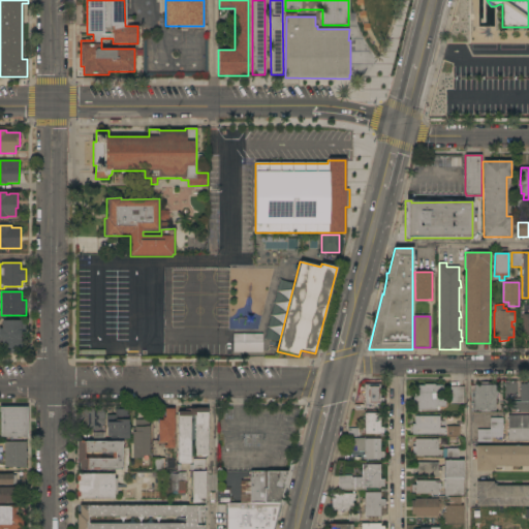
[(0,329),(2,329),(2,320),(21,320),(21,323),(26,323),(26,339),(21,339),(21,350),(17,350),(17,354),(6,354),(6,351),(2,351),(2,342),(0,342),(0,329)]
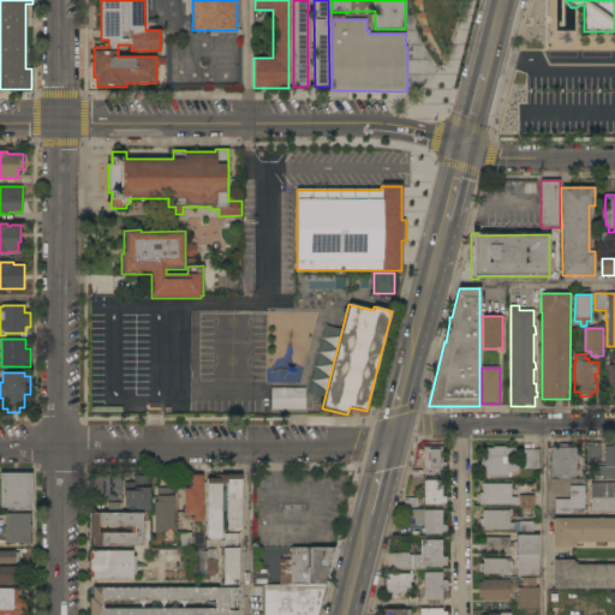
[(272,411),(272,389),(305,389),(306,411),(272,411)]
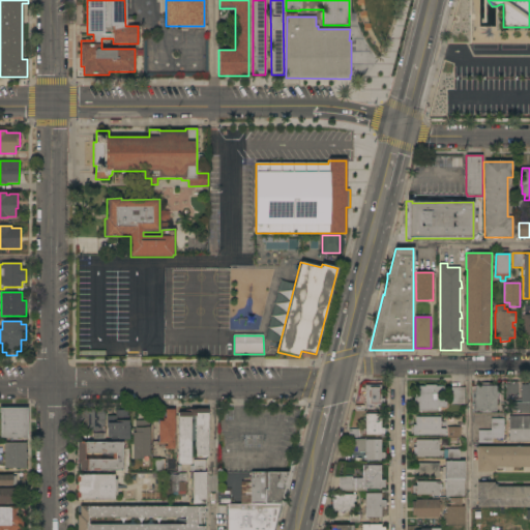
[(497,410),(491,410),(491,412),(481,412),(481,411),(476,411),(475,386),(481,386),(481,383),(491,383),(491,385),(497,385),(497,410)]
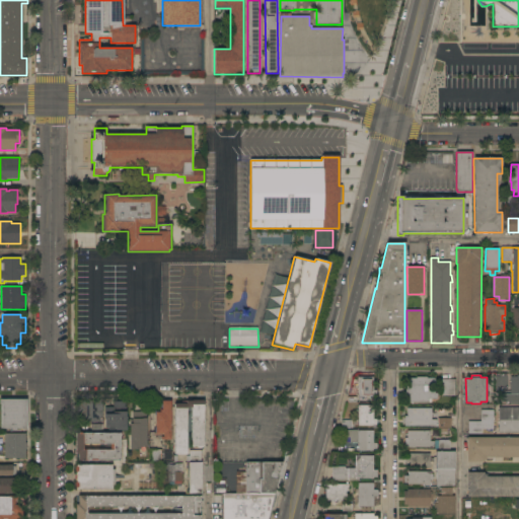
[(518,404),(510,404),(510,402),(499,402),(499,394),(505,394),(505,392),(507,392),(507,393),(510,393),(510,377),(516,377),(516,375),(518,375),(518,394),(518,404)]
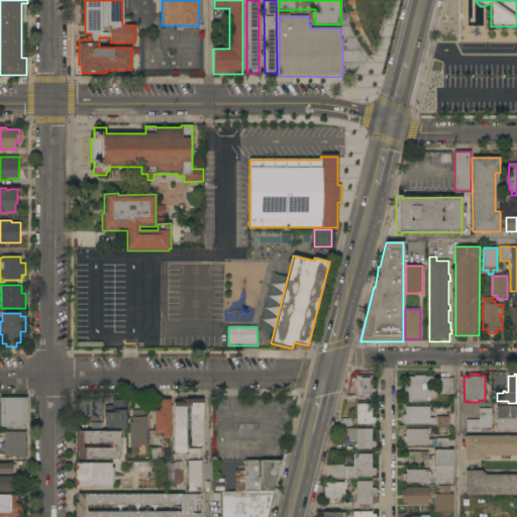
[(372,389),(375,389),(375,394),(372,394),(372,396),(356,396),(356,376),(372,376),(372,389)]
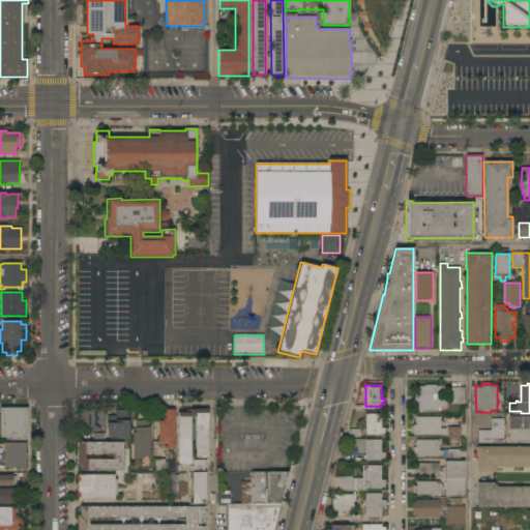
[(425,386),(425,385),(436,385),(436,386),(444,386),(444,393),(433,393),(433,400),(444,400),(444,402),(446,402),(446,407),(440,407),(440,411),(417,412),(417,405),(415,405),(415,394),(417,394),(417,386),(425,386)]
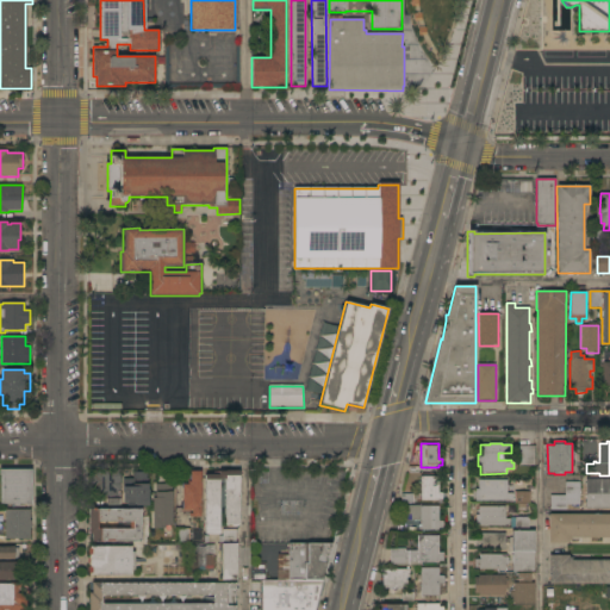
[(535,466),(518,466),(518,446),(535,446),(535,466)]
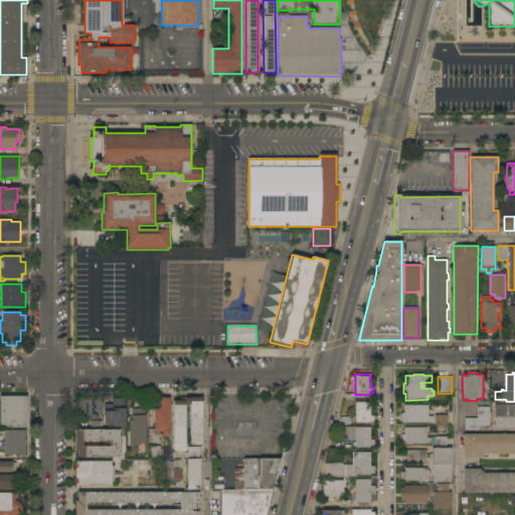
[(0,396),(26,396),(27,427),(22,427),(22,425),(16,425),(16,426),(9,426),(9,425),(2,425),(1,401),(0,401),(0,396)]
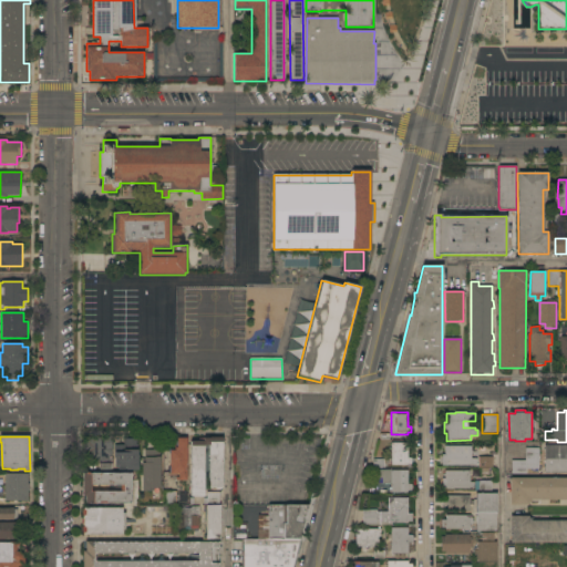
[(204,497),(191,497),(191,441),(204,441),(204,439),(209,439),(209,437),(222,437),(222,488),(209,488),(209,446),(204,446),(204,497)]
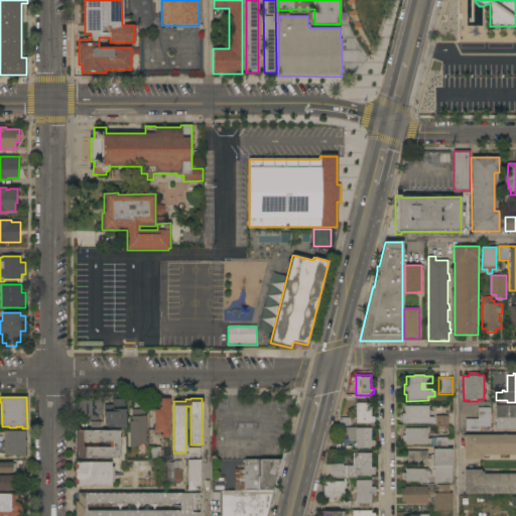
[(80,399),(102,399),(102,414),(100,414),(100,420),(82,420),(82,414),(77,414),(77,403),(80,403),(80,399)]
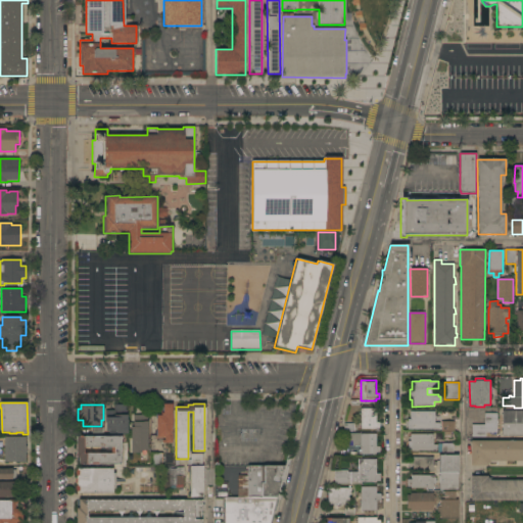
[(126,411),(127,411),(128,434),(116,434),(116,431),(106,432),(105,418),(115,418),(115,406),(126,405),(126,411)]
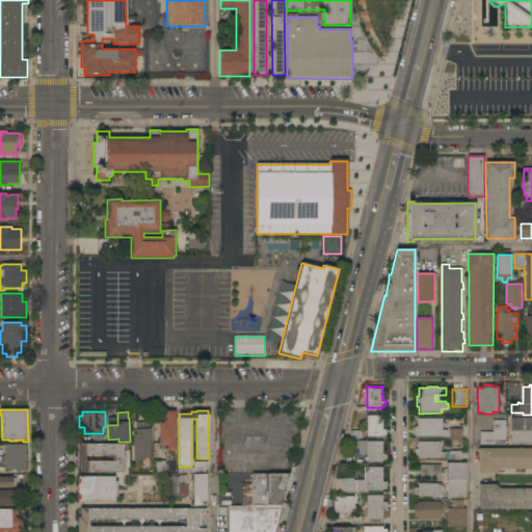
[(176,451),(165,451),(165,448),(167,448),(167,445),(159,445),(159,423),(164,423),(164,420),(166,420),(166,411),(176,411),(176,451)]
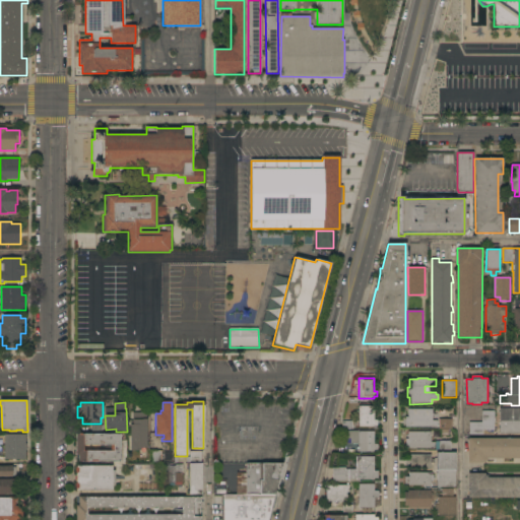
[(359,406),(374,406),(374,420),(377,419),(377,426),(374,426),(374,427),(359,427),(359,406)]
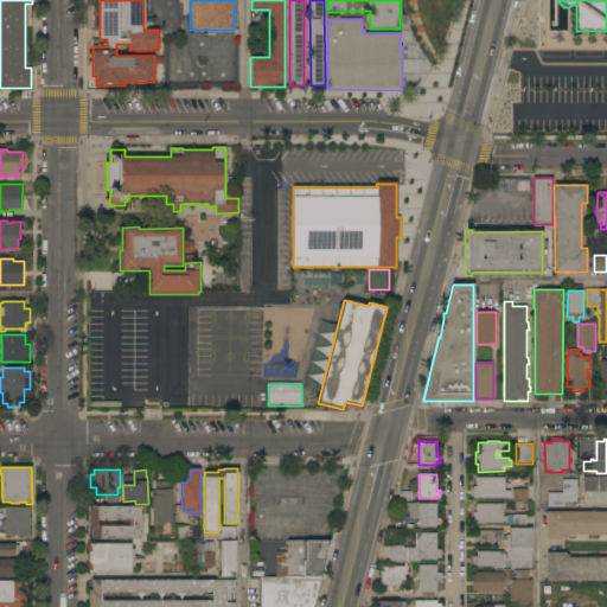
[(606,475),(606,506),(583,506),(582,477),(606,475)]
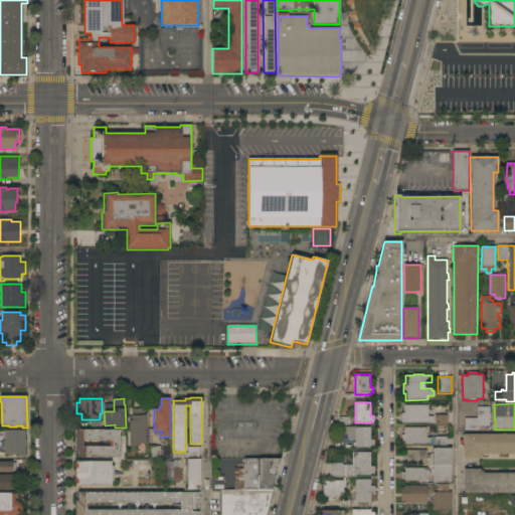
[(401,422),(401,413),(404,413),(404,405),(427,405),(427,416),(433,416),(433,423),(401,422)]
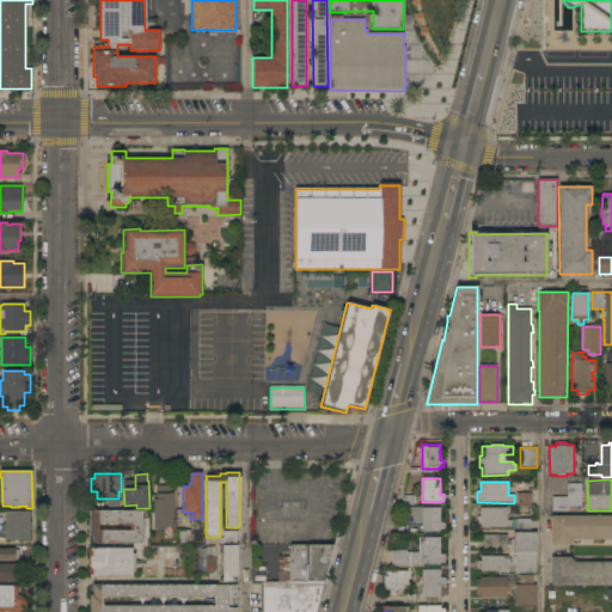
[(567,497),(567,484),(582,484),(581,510),(575,510),(575,507),(568,507),(568,512),(552,512),(552,497),(567,497)]
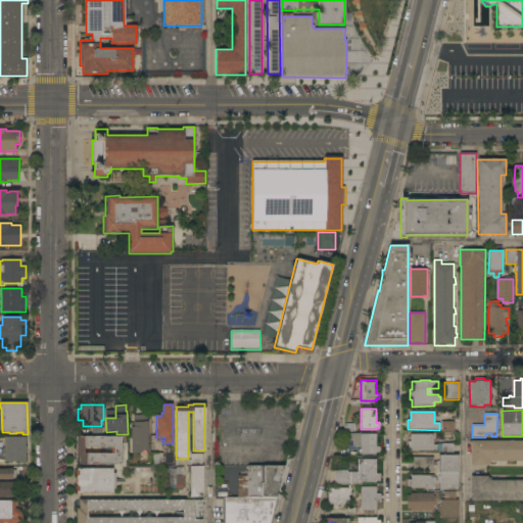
[(132,423),(134,423),(134,415),(148,415),(148,450),(141,450),(141,454),(131,454),(132,423)]
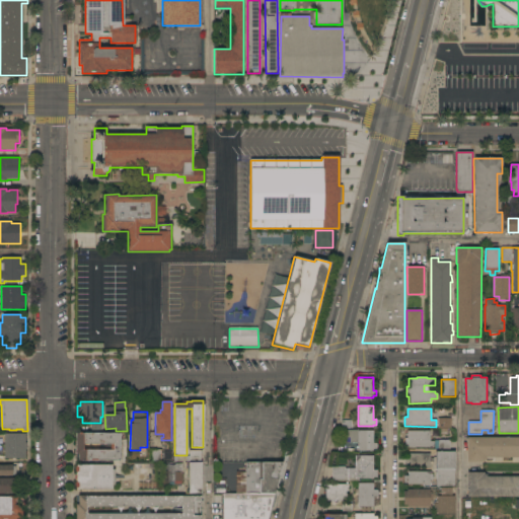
[(451,429),(448,429),(447,435),(441,435),(441,429),(438,429),(438,419),(451,419),(451,429)]
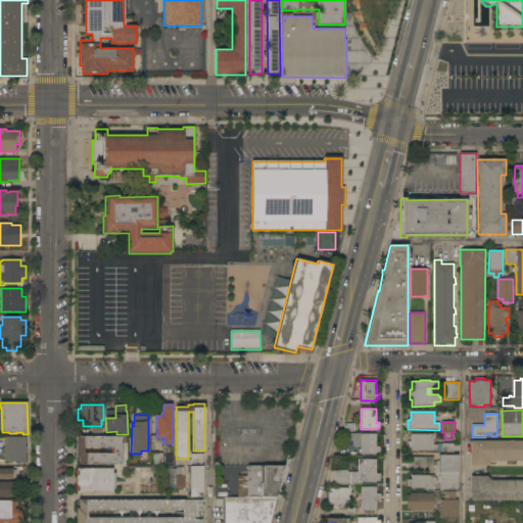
[(376,434),(376,447),(380,447),(379,454),(376,453),(376,455),(361,455),(361,446),(352,446),(352,441),(348,441),(348,433),(376,434)]
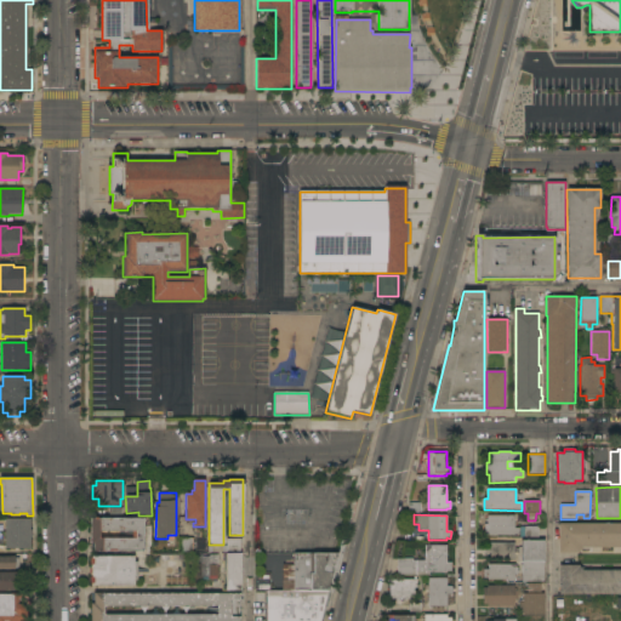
[(514,516),(514,529),(519,529),(519,527),(539,527),(539,537),(519,537),(519,535),(514,535),(514,536),(484,536),(484,524),(488,524),(488,516),(514,516)]
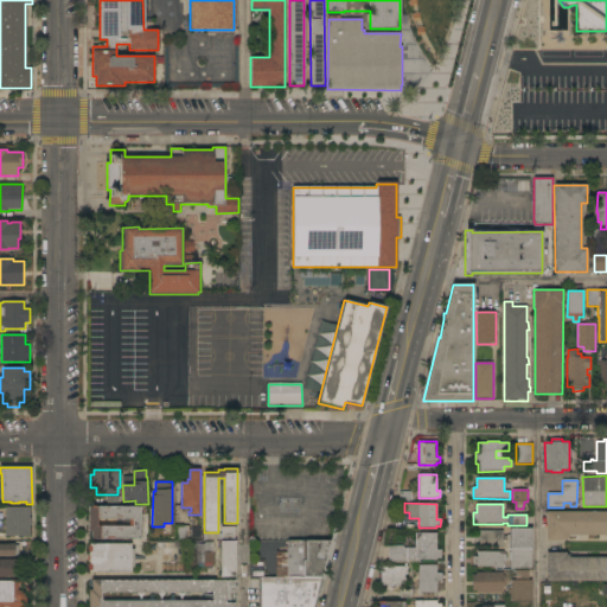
[(6,508),(30,508),(30,518),(31,518),(31,525),(30,525),(30,537),(5,537),(6,508)]
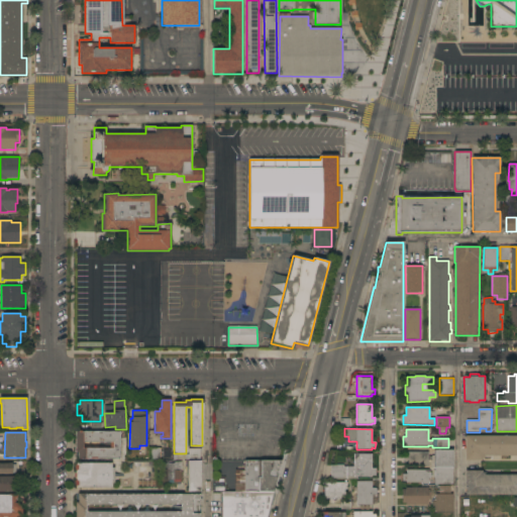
[(119,459),(78,459),(78,452),(76,452),(76,432),(119,432),(119,459)]
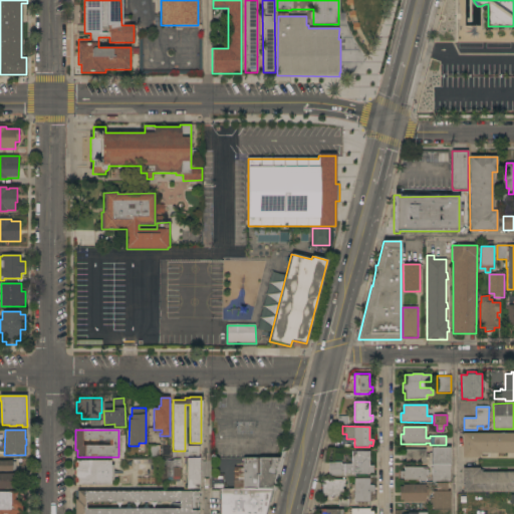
[(513,433),(513,453),(481,453),(481,455),(479,455),(479,457),(463,457),(463,434),(513,433)]
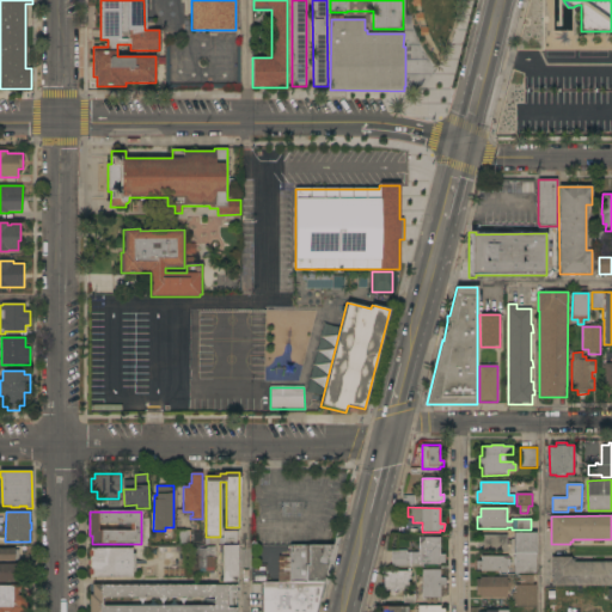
[(190,531),(190,545),(177,545),(177,531),(190,531)]
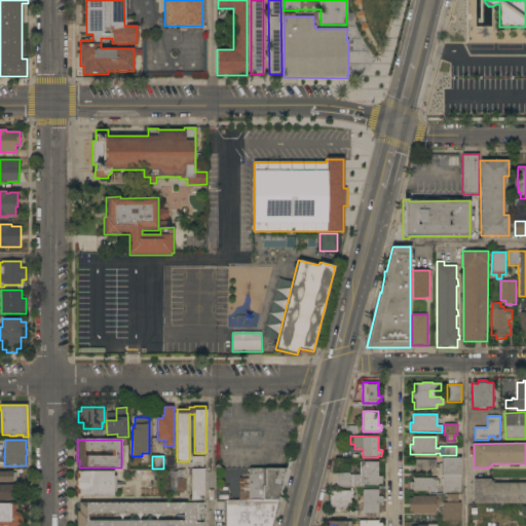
[(204,500),(188,500),(188,494),(192,494),(191,476),(188,476),(188,470),(190,470),(190,462),(192,462),(192,457),(203,456),(204,500)]
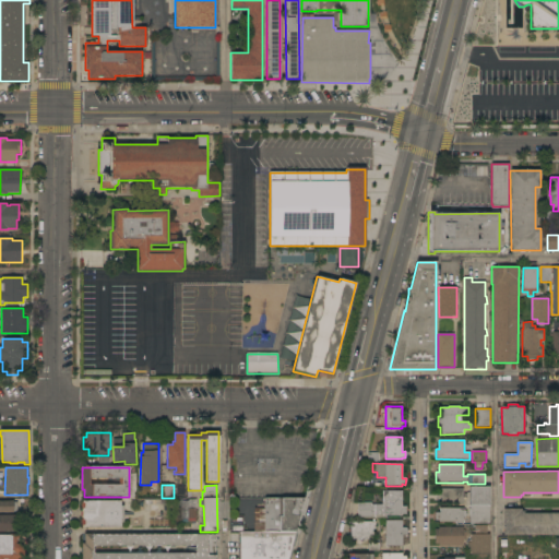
[(489,524),(471,524),(471,516),(468,516),(468,509),(471,509),(471,506),(470,506),(470,487),(489,487),(489,524)]
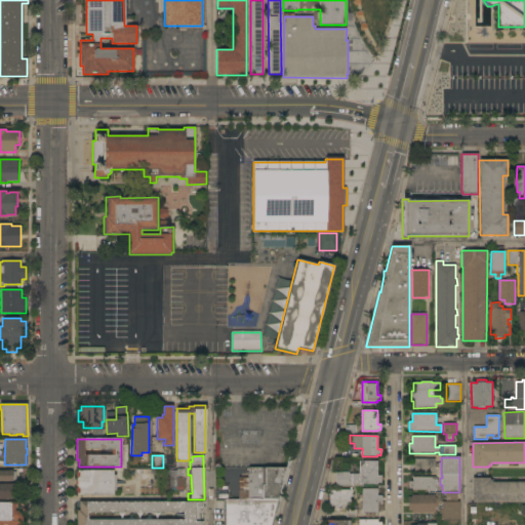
[(435,459),(435,463),(438,463),(438,468),(435,468),(435,474),(430,474),(430,472),(413,472),(413,470),(409,470),(409,463),(413,463),(413,459),(435,459)]
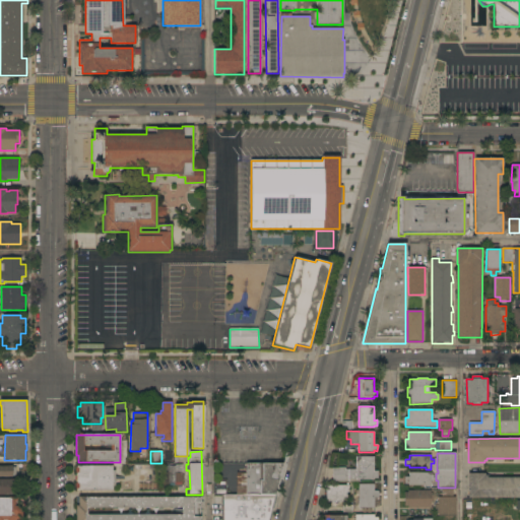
[(374,456),(374,471),(378,471),(378,478),(374,478),(374,479),(360,479),(360,481),(333,481),(333,467),(345,467),(345,469),(348,469),(356,469),(356,457),(374,456)]
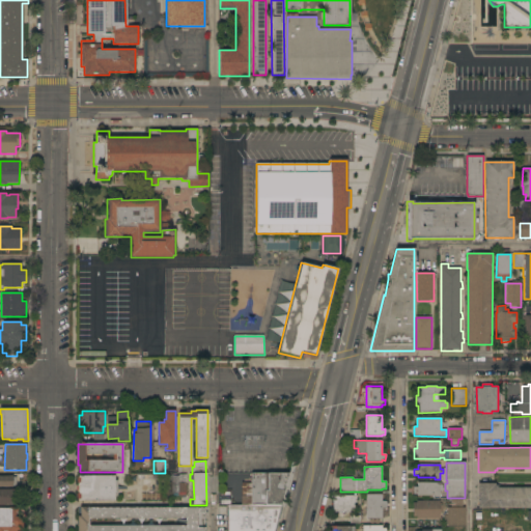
[(242,482),(251,482),(251,473),(289,473),(281,505),(242,505),(242,482)]
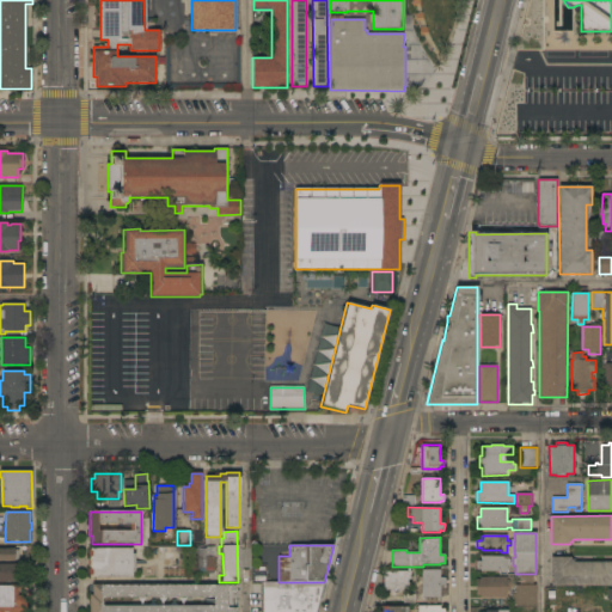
[(200,548),(200,549),(207,549),(207,548),(214,546),(215,568),(214,568),(214,571),(190,571),(189,548),(200,548)]
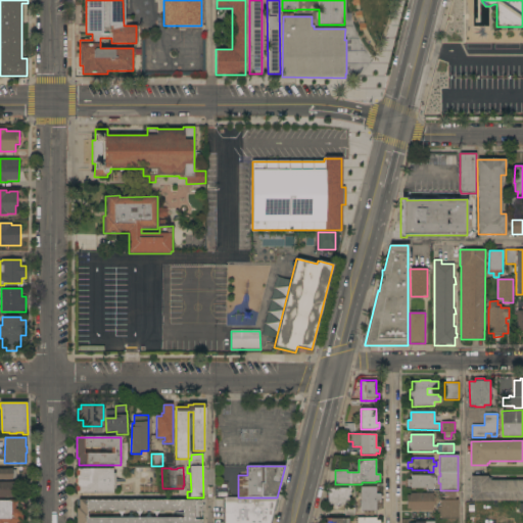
[(0,469),(12,469),(12,470),(16,470),(16,479),(12,479),(12,480),(0,480),(0,469)]
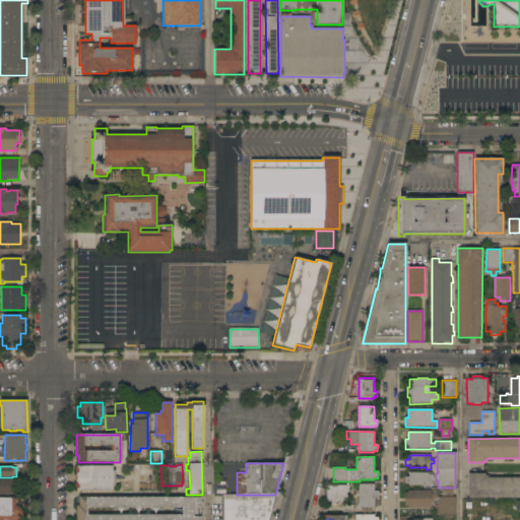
[(76,491),(76,490),(75,490),(75,482),(77,482),(77,473),(75,473),(75,467),(77,467),(77,466),(112,466),(112,471),(115,471),(115,485),(112,485),(112,491),(76,491)]
